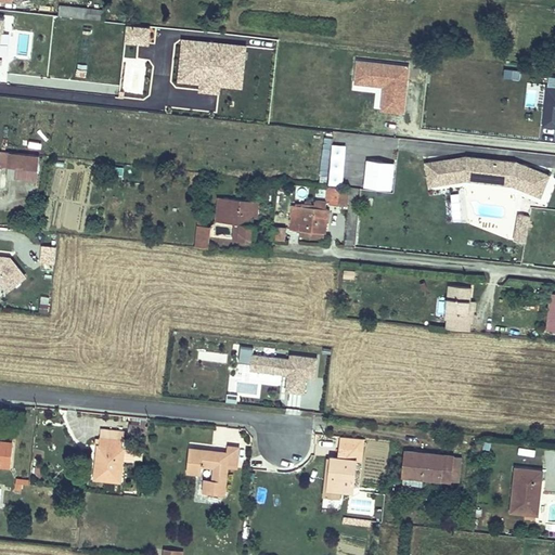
[(59,15),(86,18),(86,9),(59,5),(59,15)]
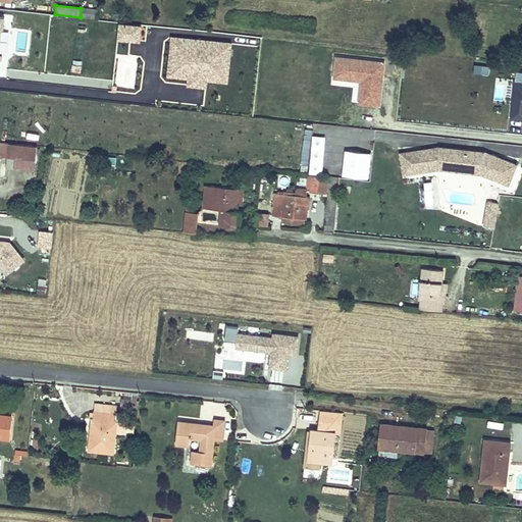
[(118,22),(117,40),(141,42),(142,24),(118,22)]
